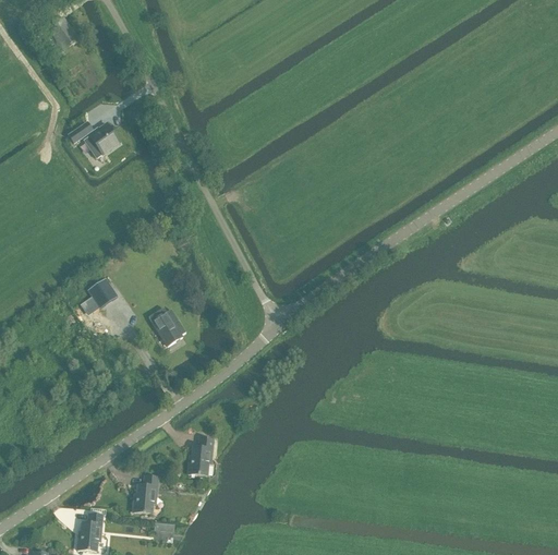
[(63,49),(77,39),(70,27),(71,26),(63,16),(48,26),(63,49)]
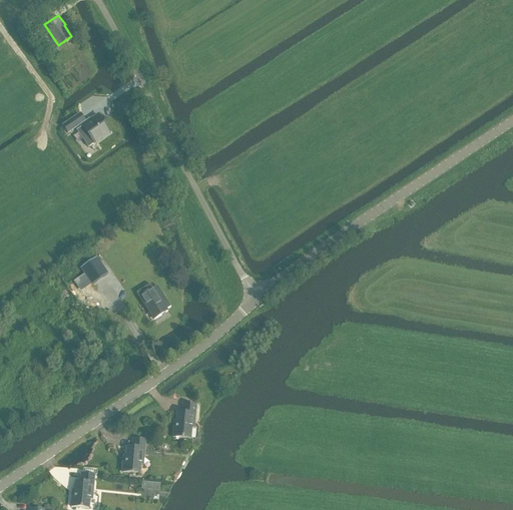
[(28,34),(44,23),(41,18),(25,29),(28,34)]
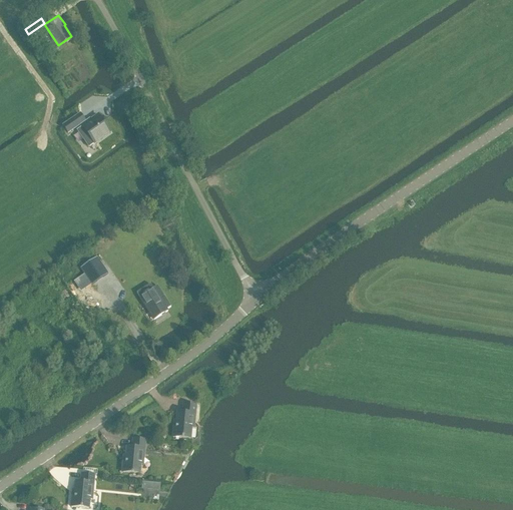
[(81,124),(77,127),(89,144),(94,141),(110,130),(98,112),(91,117),(82,124),(81,124)]
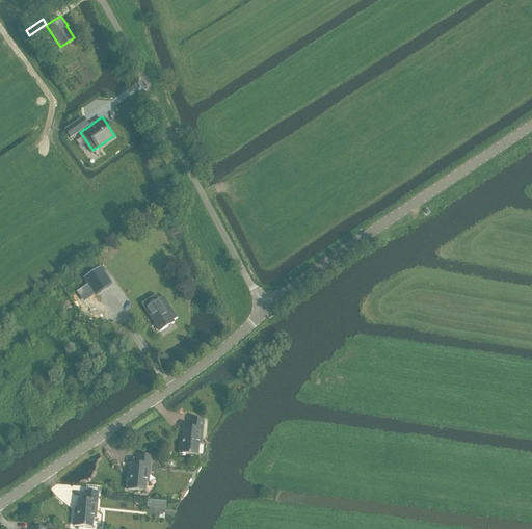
[(74,123),(65,128),(71,135),(78,129),(74,123)]
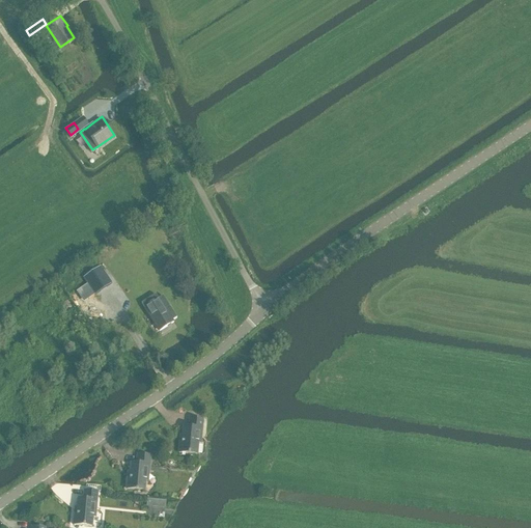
[(100,264),(83,276),(95,293),(112,281),(100,264)]
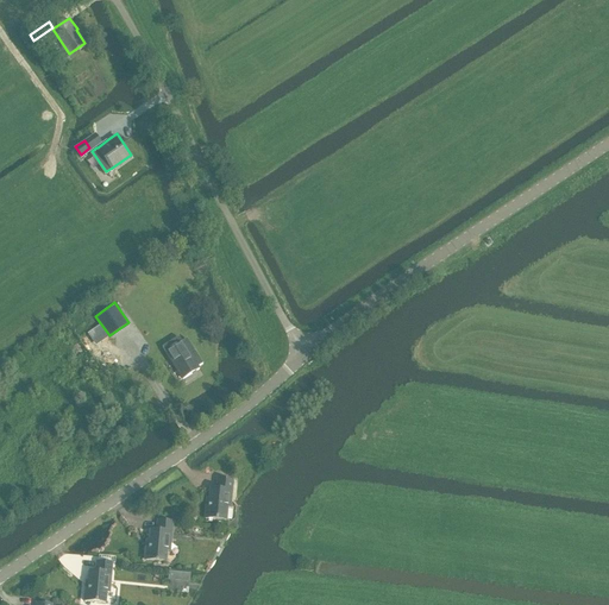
[(182,376),(199,366),(198,364),(202,360),(187,336),(182,339),(179,335),(163,345),(182,376)]
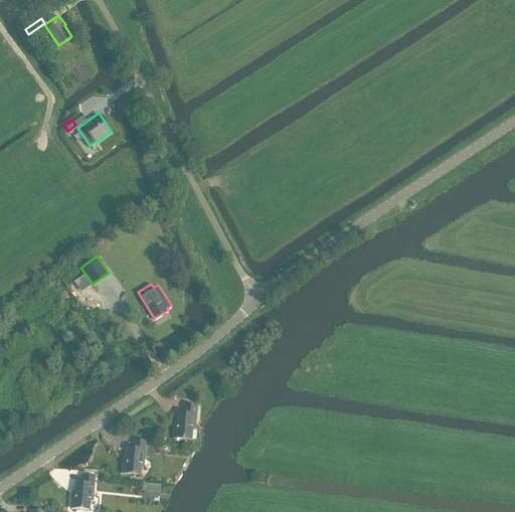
[(175,423),(173,437),(191,438),(192,429),(194,430),(196,404),(184,403),(184,411),(178,411),(177,423),(175,423)]
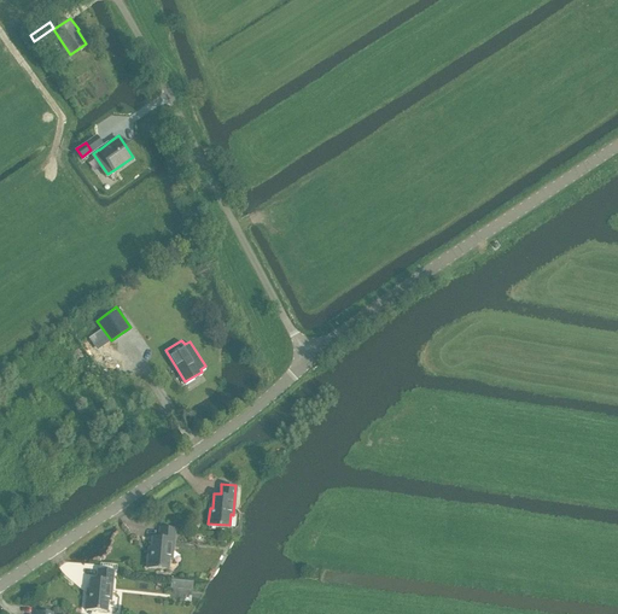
[(149,549),(147,566),(169,567),(169,556),(172,556),(175,527),(161,526),(159,536),(152,536),(151,550),(149,549)]
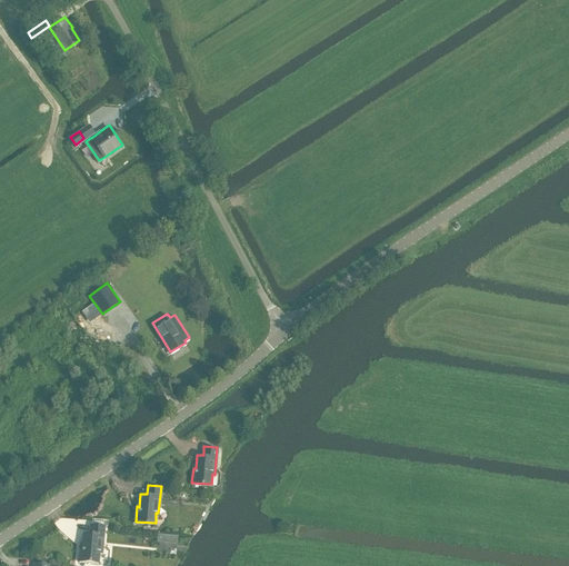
[(80,545),(79,559),(98,562),(99,552),(101,552),(105,525),(91,523),(90,533),(83,532),(82,545),(80,545)]
